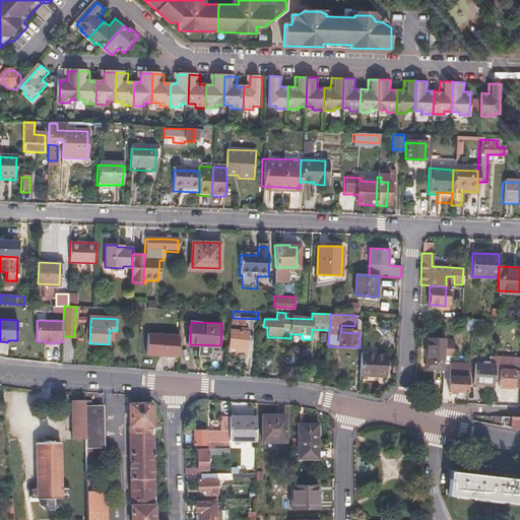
[(233,331),(232,347),(238,347),(238,350),(248,350),(248,332),(233,331)]
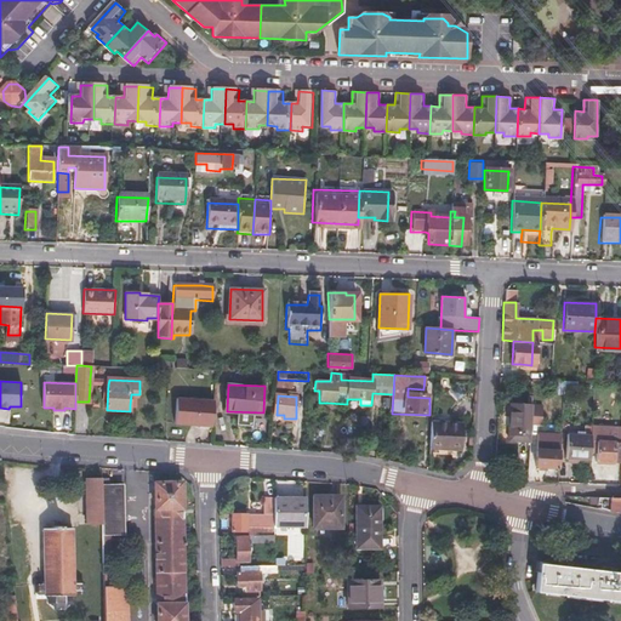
[(216,427),(216,402),(177,400),(177,427),(216,427)]
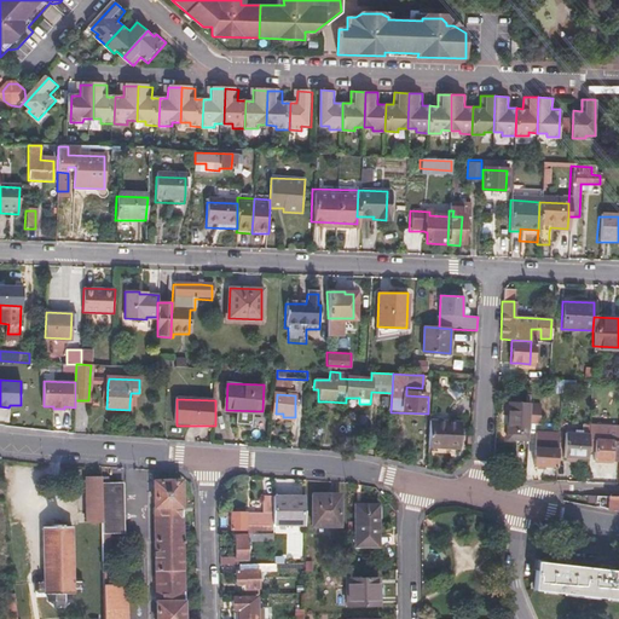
[(527,410),(526,423),(537,423),(538,405),(527,405),(527,410)]
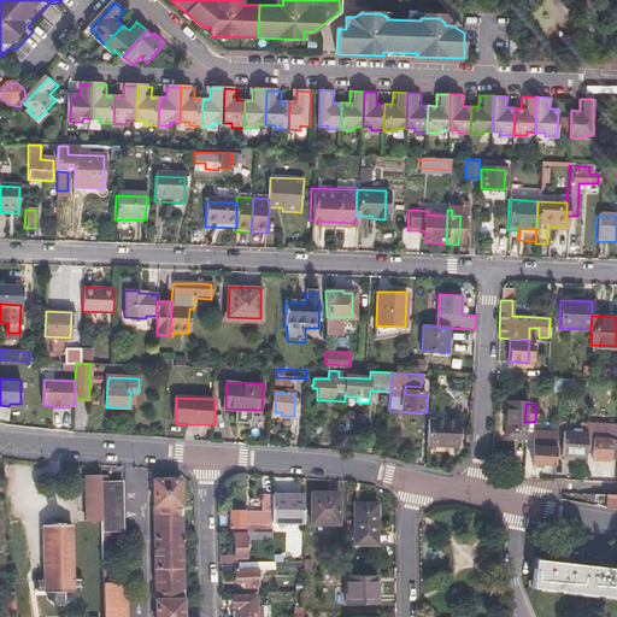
[(524,439),(524,422),(526,409),(504,407),(503,438),(503,444),(523,445),(524,439)]
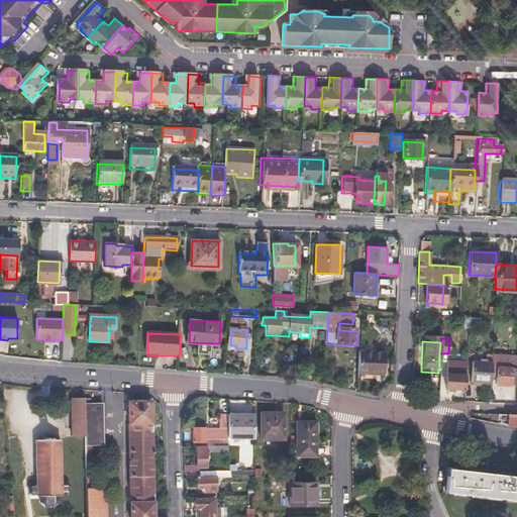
[(359,351),(358,374),(384,375),(385,352),(359,351)]
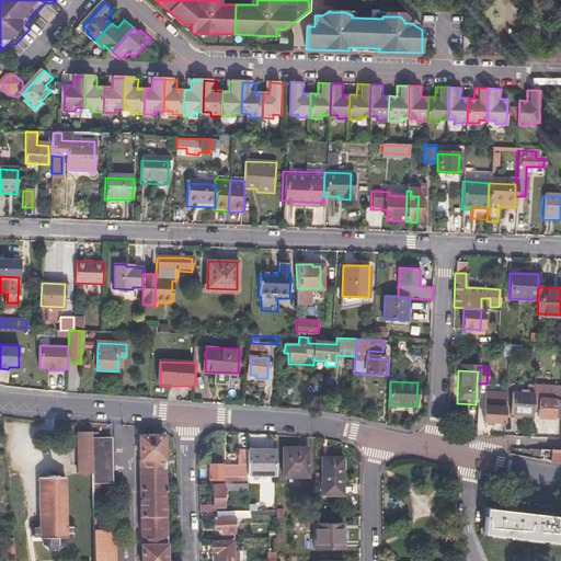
[(531,414),(533,392),(511,391),(510,413),(531,414)]
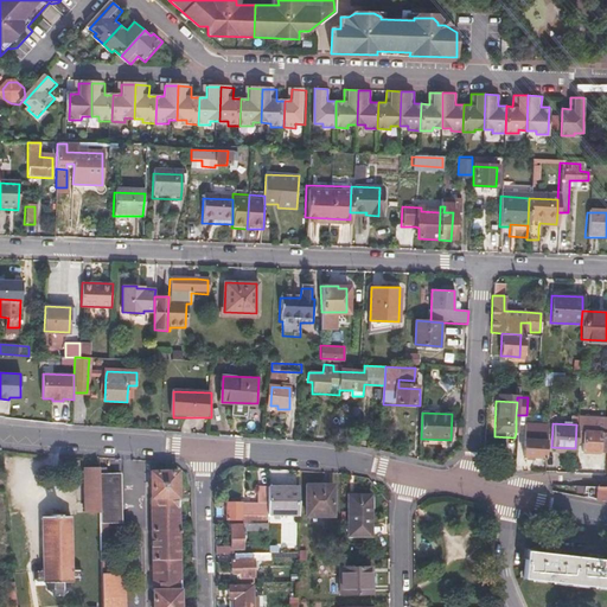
[(543,458),(545,428),(523,427),(521,457),(543,458)]
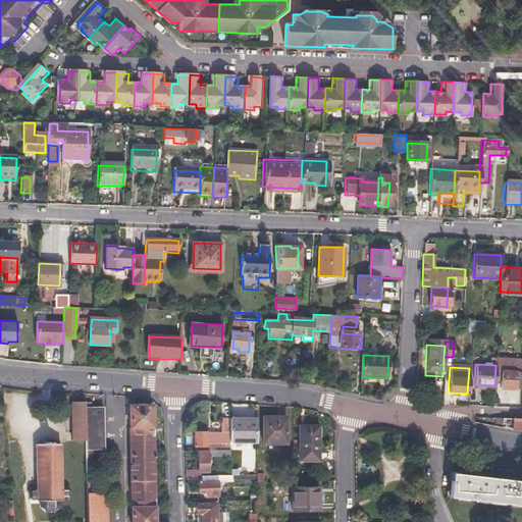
[(519,388),(520,373),(500,372),(499,387),(519,388)]
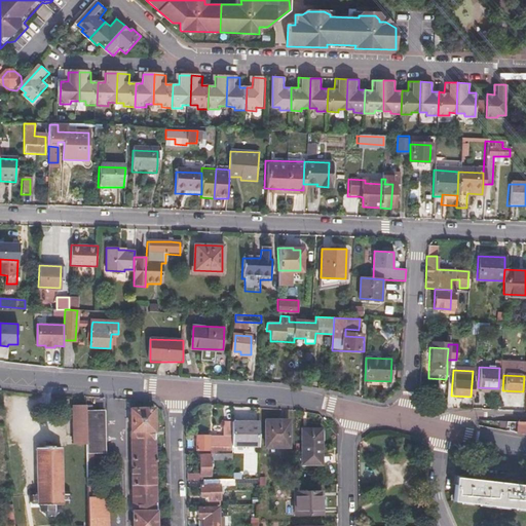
[(88,408),(88,407),(75,408),(76,446),(78,446),(79,480),(77,480),(77,490),(90,489),(89,482),(89,474),(89,471),(89,454),(88,408)]
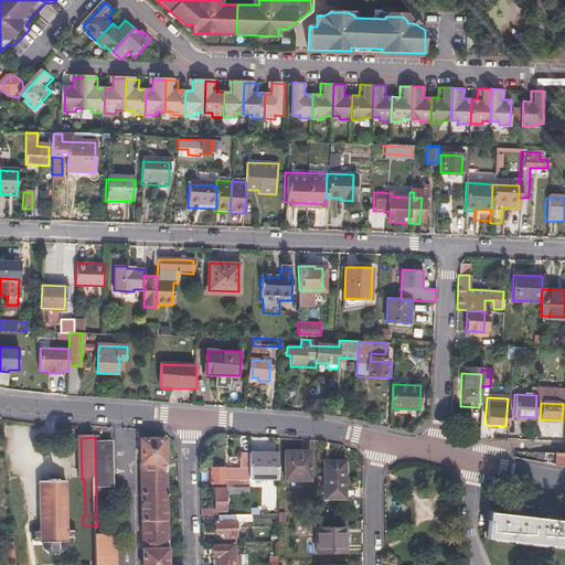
[(99,438),(95,438),(96,488),(100,488),(115,488),(114,443),(99,443),(99,438)]
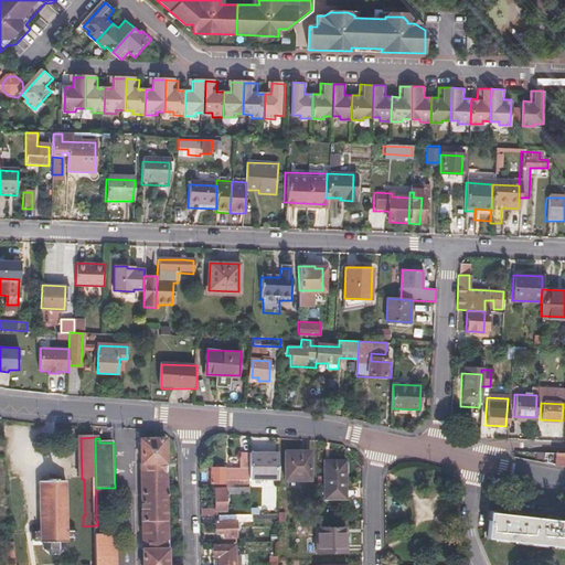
[(144,443),(145,482),(170,481),(170,443),(144,443)]
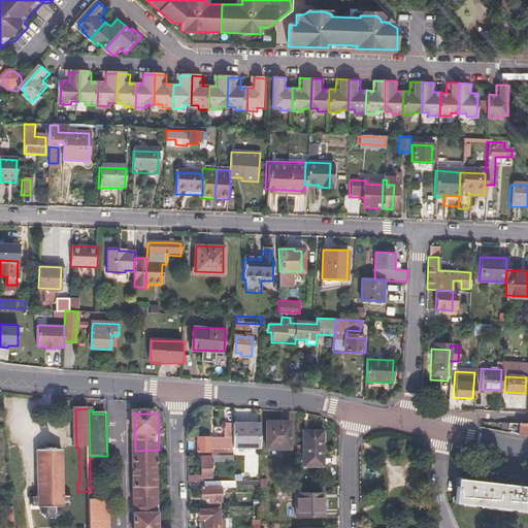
[(262,444),(262,422),(236,422),(236,446),(262,444)]
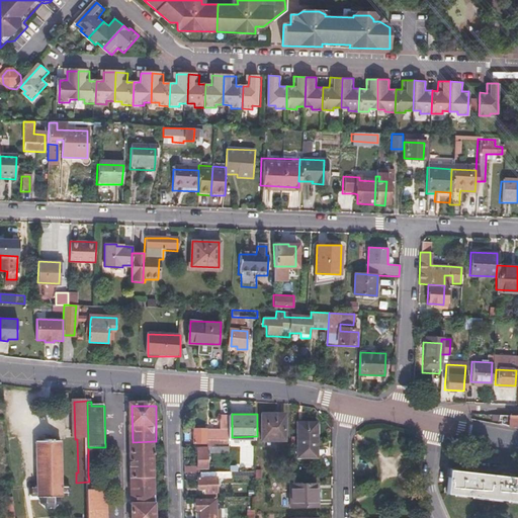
[(517,425),(517,415),(514,415),(493,415),(493,419),(497,419),(497,423),(505,425),(517,425)]
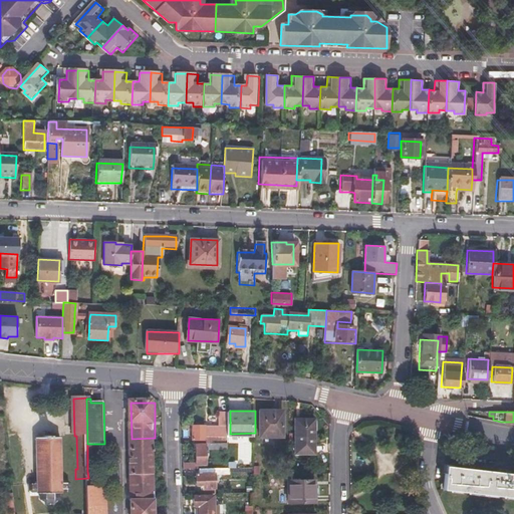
[(229,434),(228,413),(220,413),(220,428),(194,428),(194,444),(207,443),(227,443),(227,437),(229,437),(229,434)]
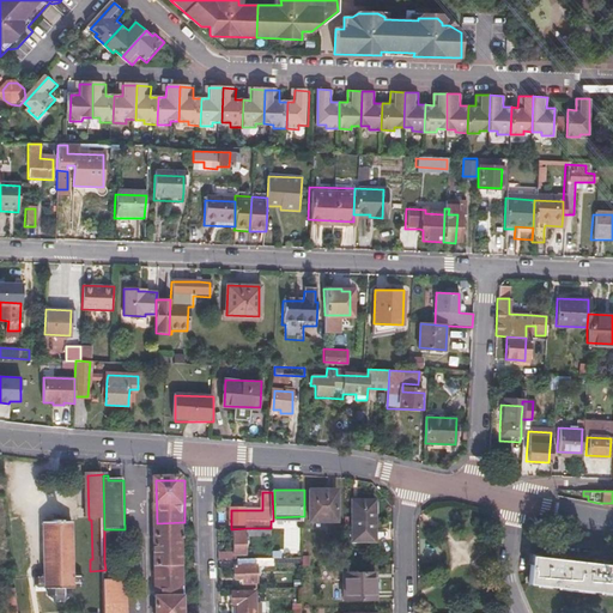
[(331,498),(331,492),(313,492),(313,523),(339,523),(339,498),(331,498)]
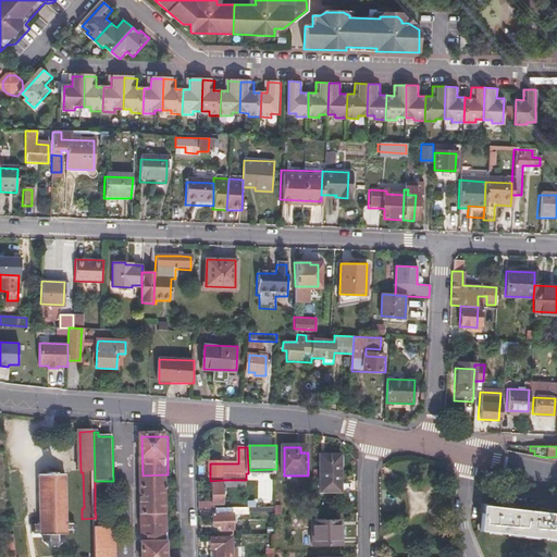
[(343,458),(322,458),(322,495),(343,495),(343,458)]
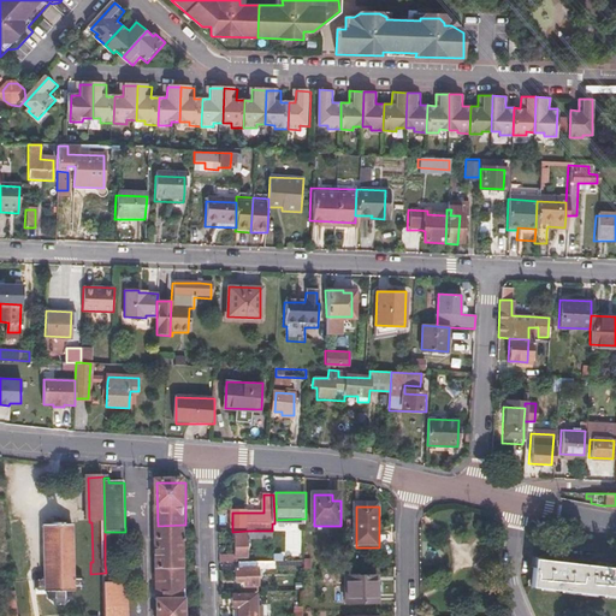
[(36,580),(36,581),(37,593),(47,593),(47,594),(51,594),(51,600),(58,608),(67,608),(73,602),(73,594),(76,594),(76,592),(83,592),(87,588),(87,581),(83,578),(76,578),(75,527),(65,527),(65,520),(57,520),(57,527),(47,527),(47,578),(39,578),(36,580)]
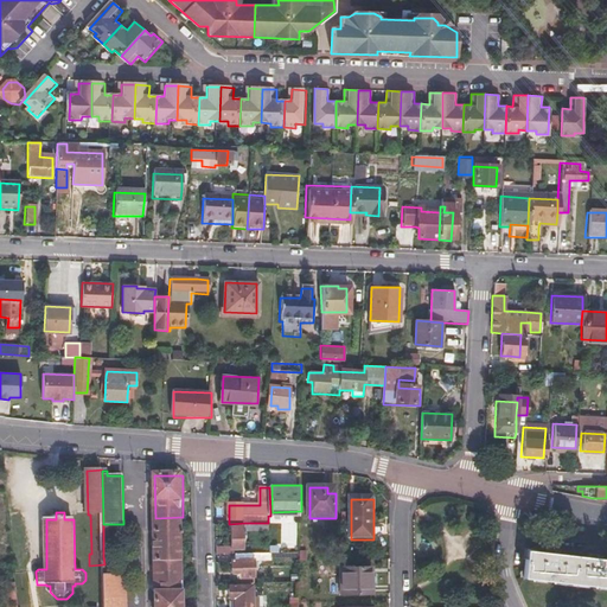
[(184,606),(183,517),(155,518),(157,606),(184,606)]
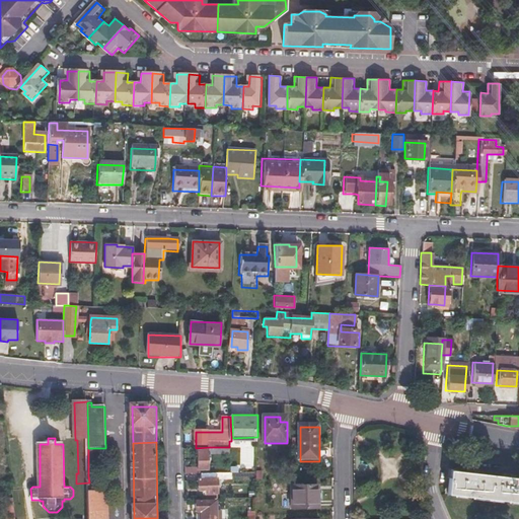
[(209,450),(199,450),(200,471),(210,471),(210,460),(212,460),(212,456),(212,450),(209,450)]
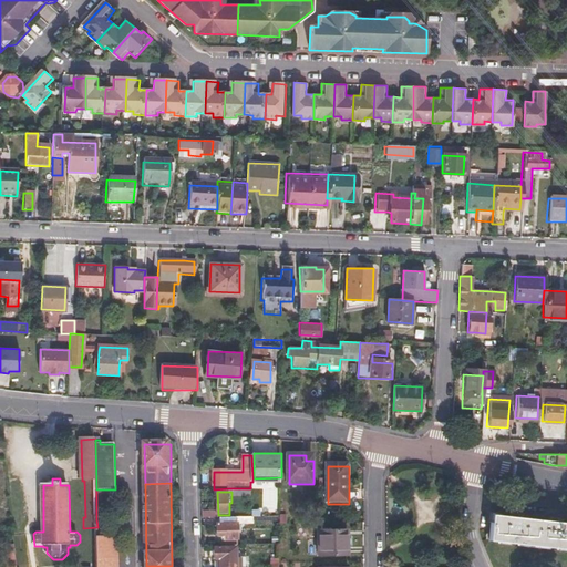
[(253,518),(218,519),(218,536),(226,536),(226,547),(239,547),(239,526),(254,525),(254,518),(253,518)]
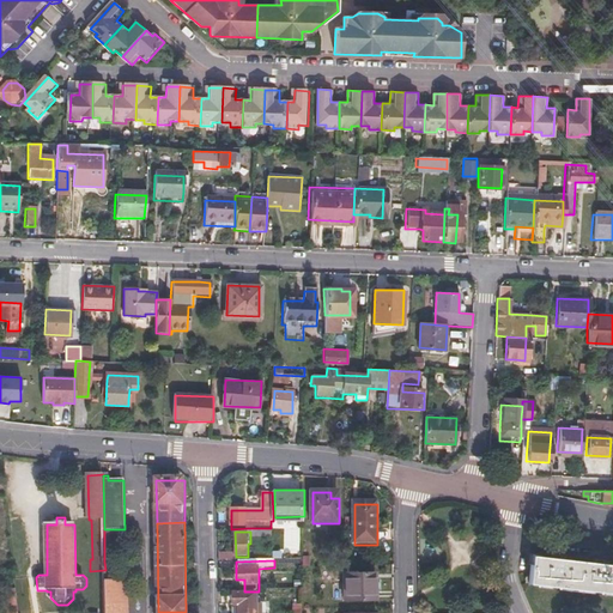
[(551,563),(534,560),(530,588),(612,596),(612,569),(594,568),(551,563)]
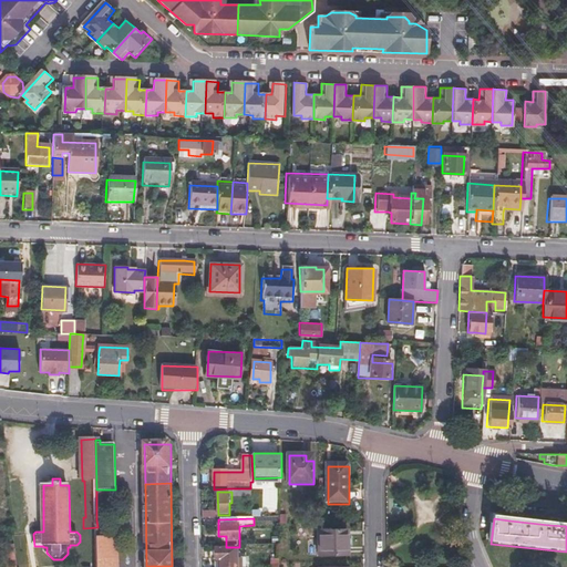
[(115,566),(115,540),(103,540),(103,528),(98,528),(98,566),(115,566)]
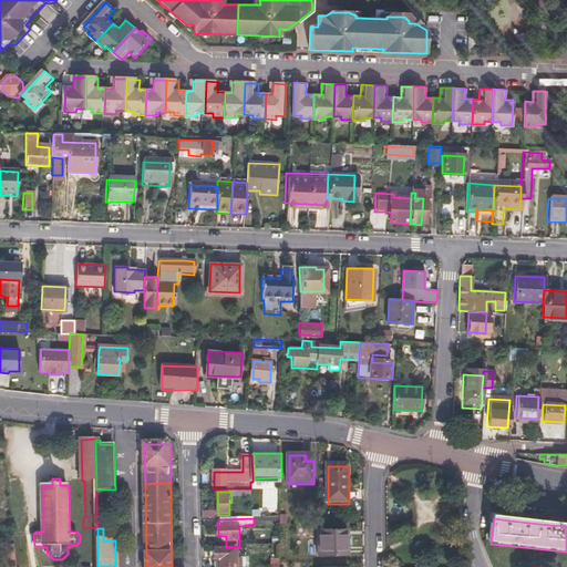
[(349,533),(320,533),(320,559),(349,559),(349,533)]
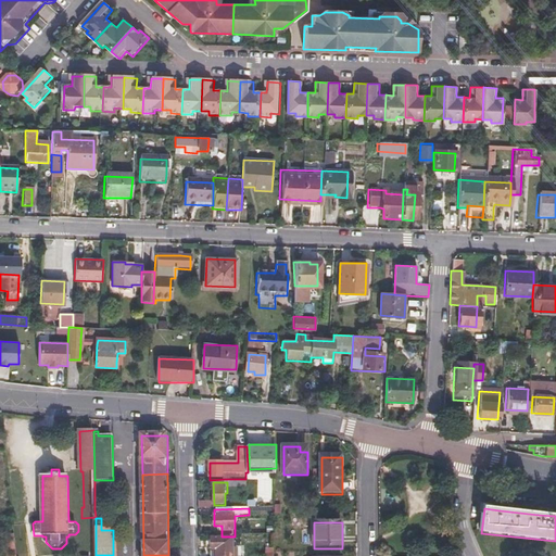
[(17,555),(16,536),(8,538),(9,555),(17,555)]
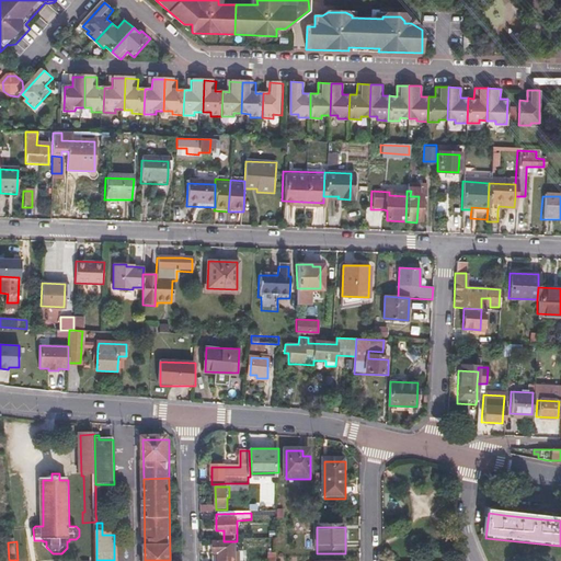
[(215,558),(215,560),(252,560),(252,553),(237,553),(236,545),(215,545),(215,556),(219,556),(219,559),(215,558)]
